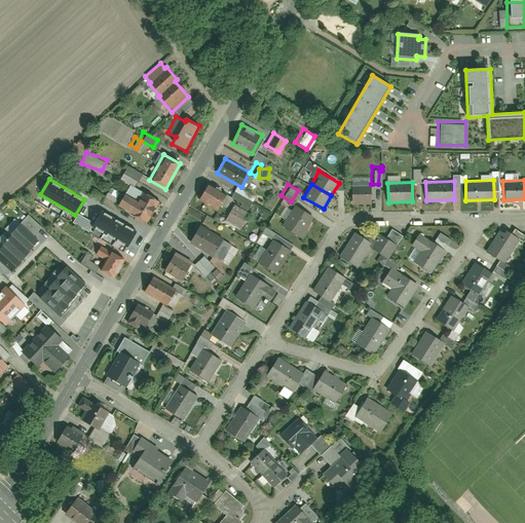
[(207,185),(198,199),(218,210),(226,195),(207,185)]
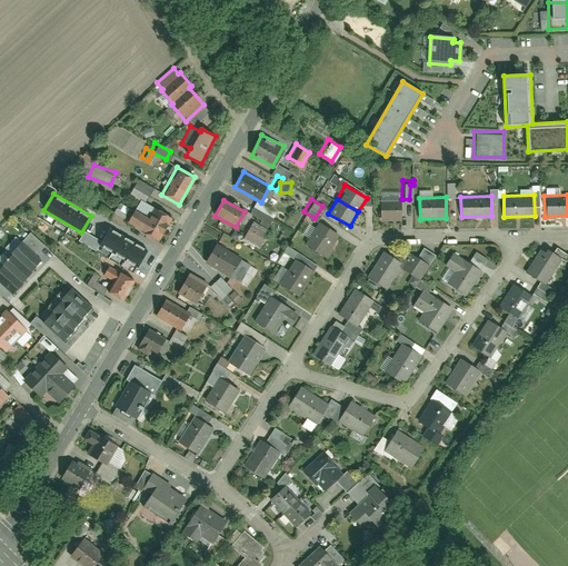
[(400,221),(400,202),(379,202),(379,221),(400,221)]
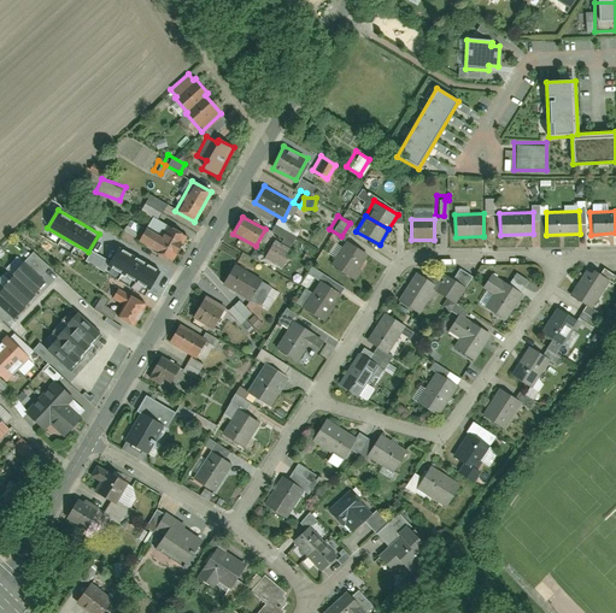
[(156,253),(172,261),(186,235),(166,225),(162,236),(145,227),(138,240),(158,251),(156,253)]
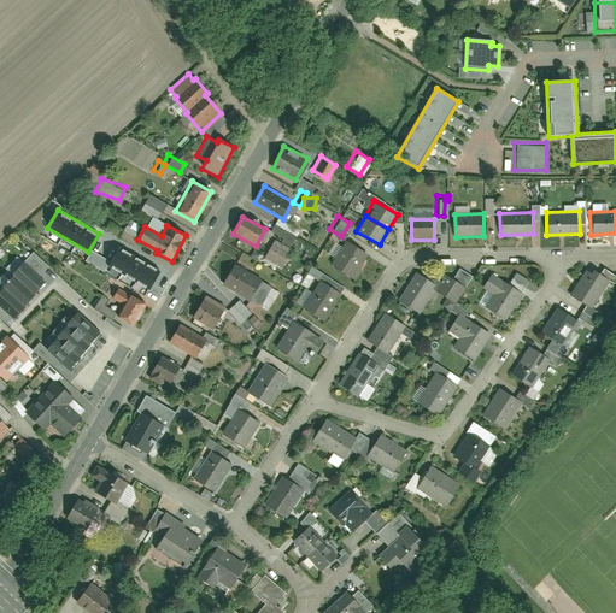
[(273,239),(264,255),(282,265),(291,248),(273,239)]
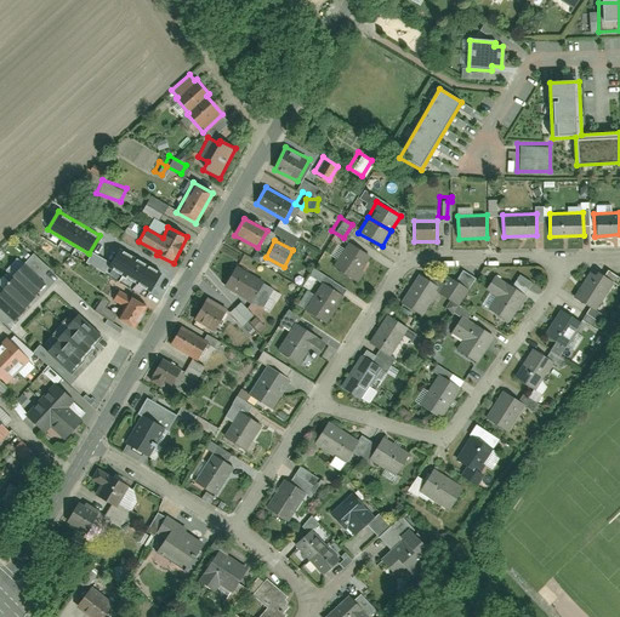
[(370,256),(347,243),(333,268),(356,281),(370,256)]
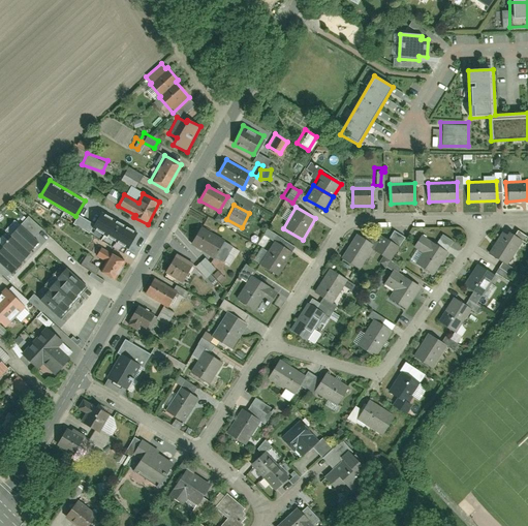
[(92,225),(127,246),(136,230),(101,210),(92,225)]
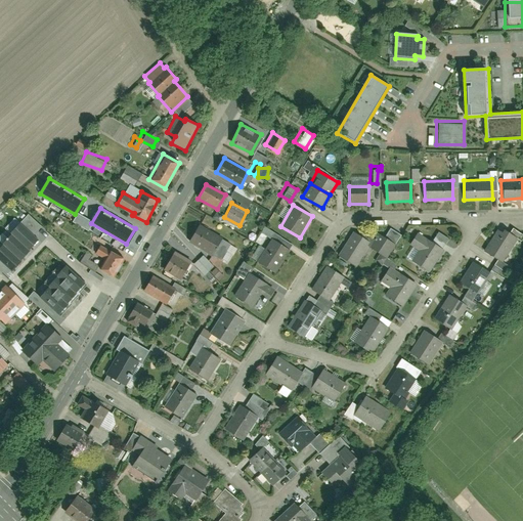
[(37,240),(20,223),(10,233),(11,234),(2,244),(3,245),(0,248),(0,260),(10,271),(20,261),(19,261),(29,251),(27,249),(37,240)]
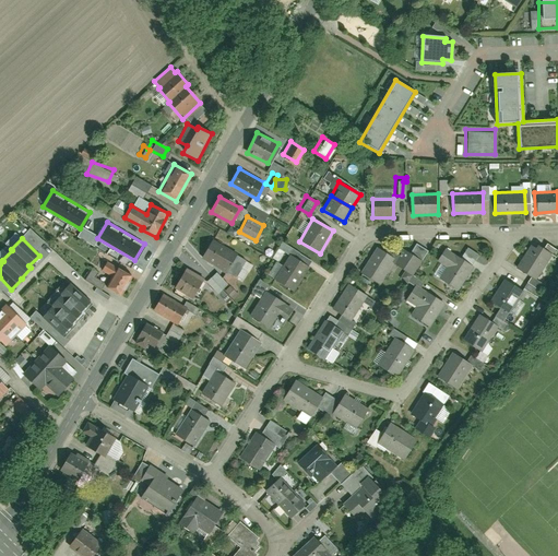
[(211,239),(202,256),(228,270),(237,253),(211,239)]
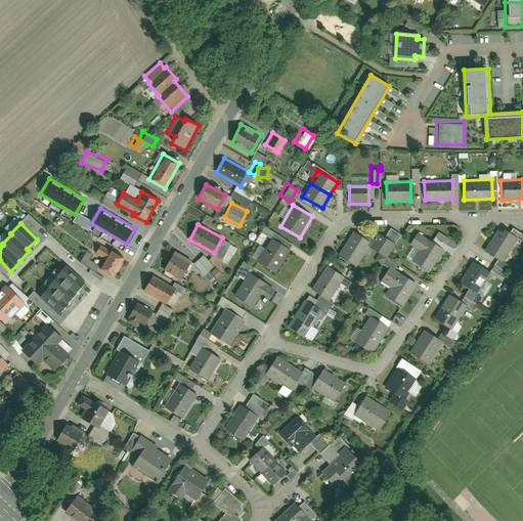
[(516,239),(497,227),(483,250),(503,261),(516,239)]
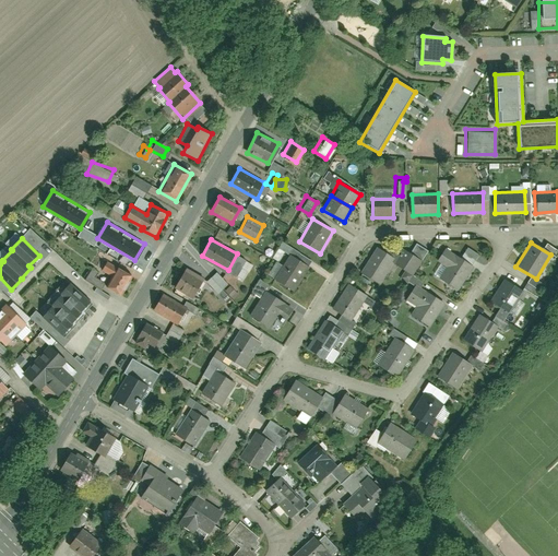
[(470,262),(476,251),(464,244),(458,255),(470,262)]
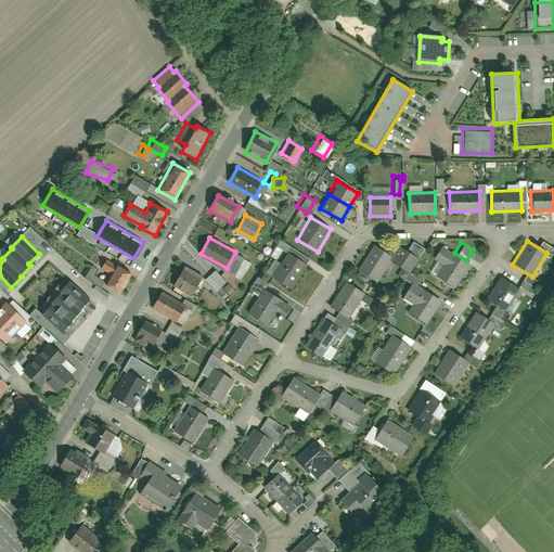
[(417,257),(397,245),(391,256),(388,259),(409,271),(417,257)]
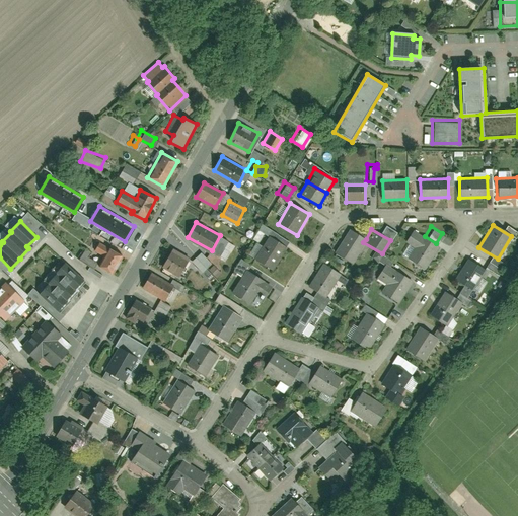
[(366,239),(348,230),(335,254),(352,264),(363,242),(366,239)]
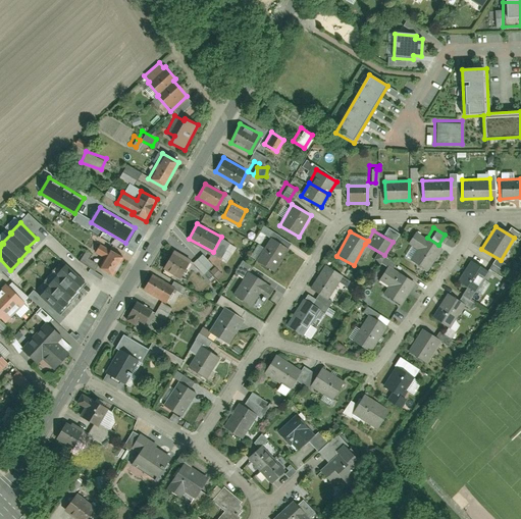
[(426,271),(441,248),(416,231),(408,244),(416,249),(409,259),(426,271)]
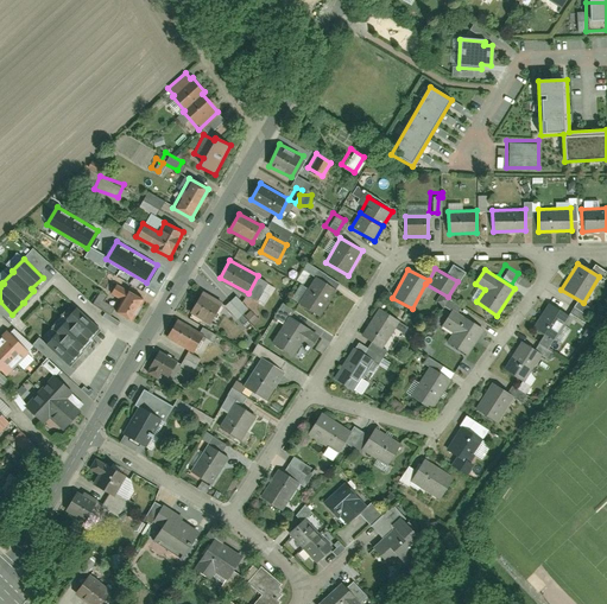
[(337,291),(315,277),(298,303),(320,317),(337,291)]
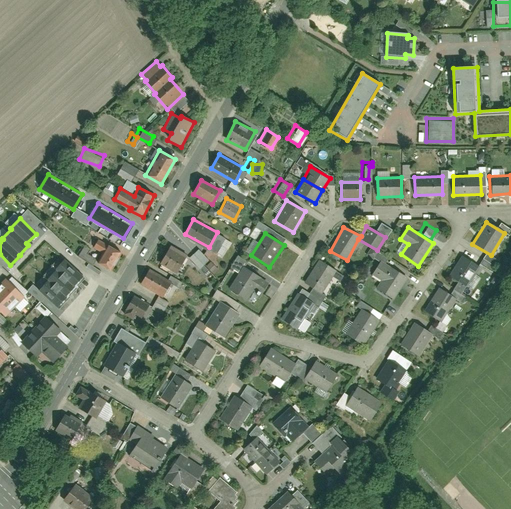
[(121,251),(97,239),(93,247),(102,252),(97,262),(111,269),(121,251)]
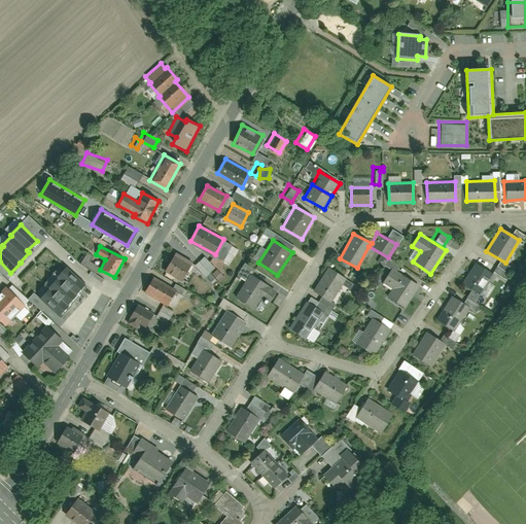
[(193,263),(175,253),(165,272),(182,281),(193,263)]
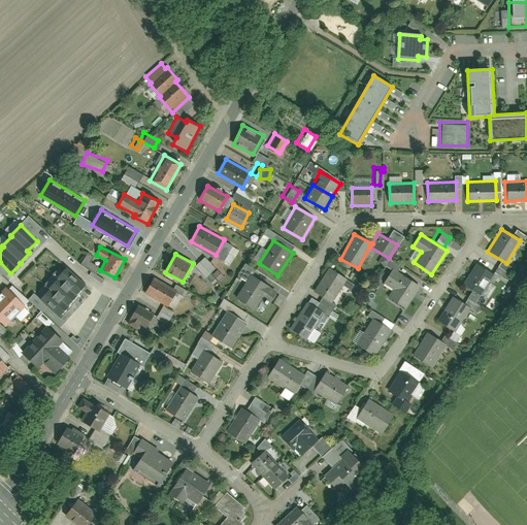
[(494,275),(474,263),(462,284),(481,295),(494,275)]
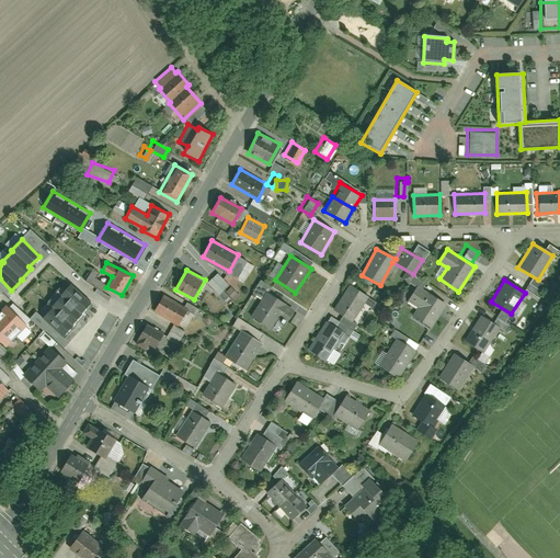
[(89,302),(71,284),(60,295),(61,296),(52,306),(53,307),(43,317),(60,336),(71,325),(70,323),(81,314),(79,311),(89,302)]
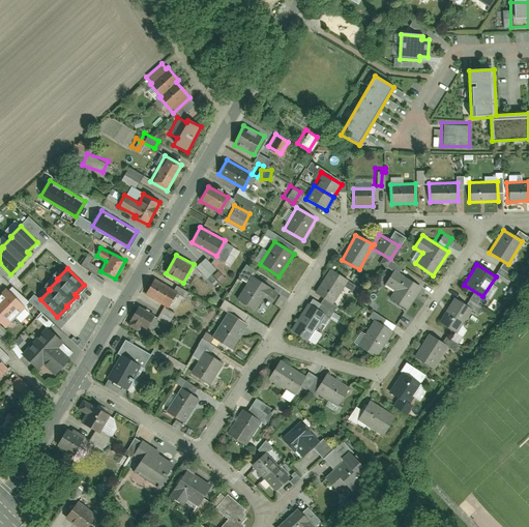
[(347,280),(328,268),(314,292),(333,303),(347,280)]
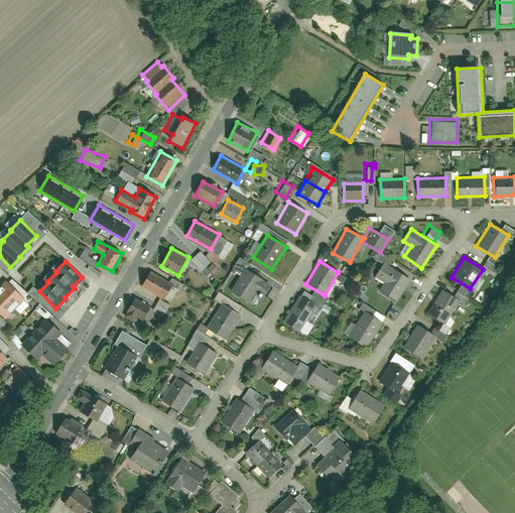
[(396,302),(410,280),(382,262),(373,276),(383,282),(378,290),(396,302)]
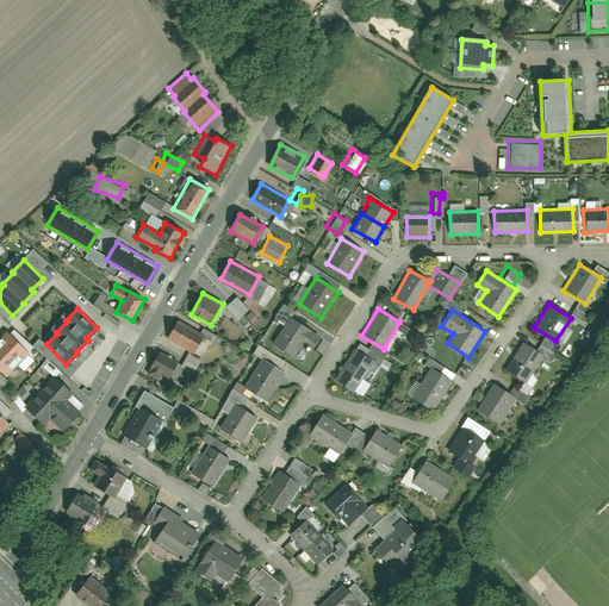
[(321,337),(287,317),(271,345),(296,358),(303,345),(312,351),(321,337)]
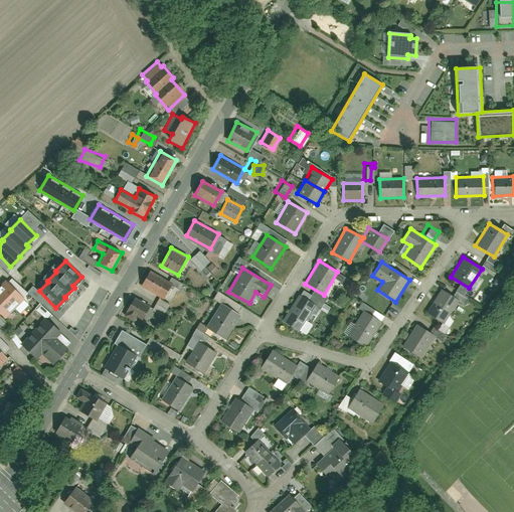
[(172,283),(149,270),(140,285),(164,298),(172,283)]
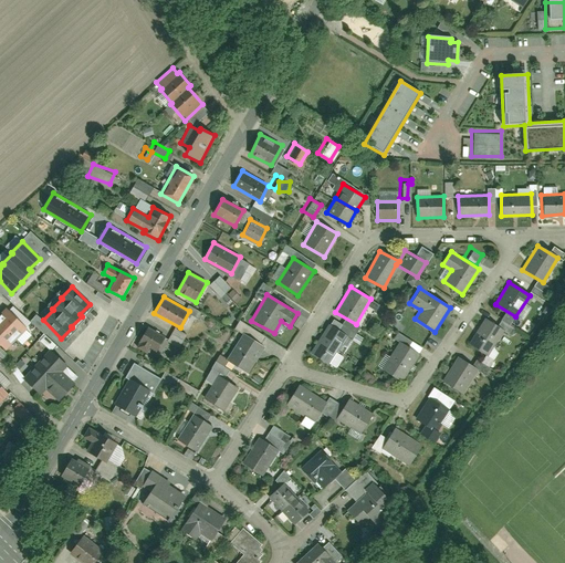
[(25,327),(6,309),(0,313),(0,343),(4,348),(25,327)]
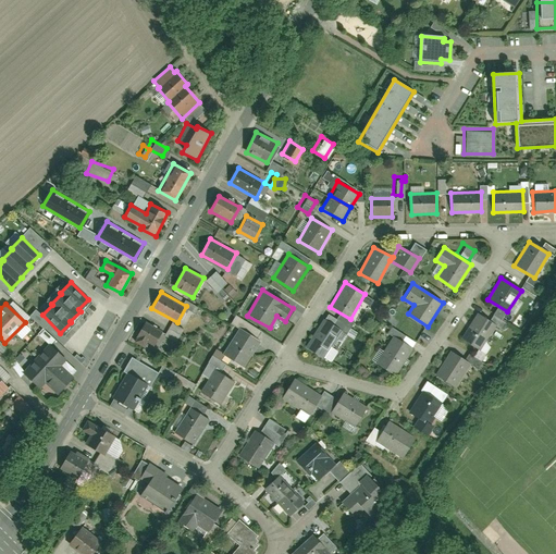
[(495,323),(474,312),(460,339),(481,349),(495,323)]
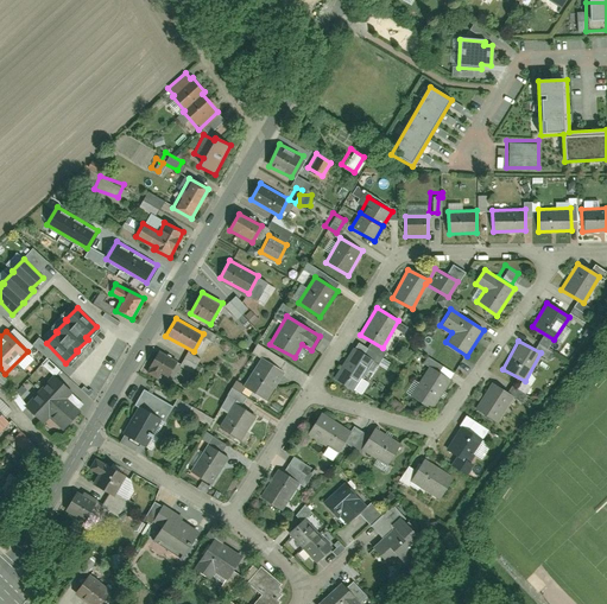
[(373,361),(352,347),(333,377),(354,390),(373,361)]
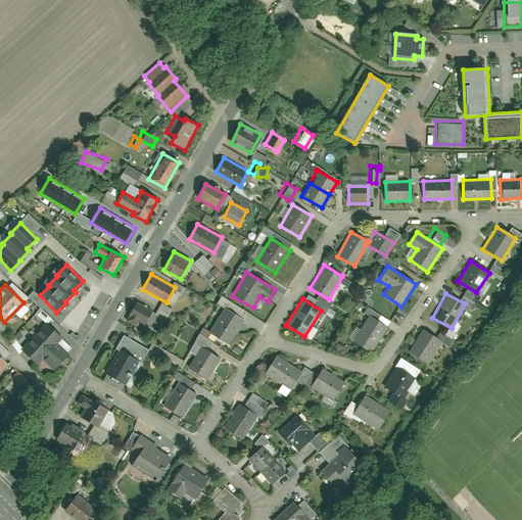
[(152,311),(163,318),(171,306),(159,299),(152,311)]
